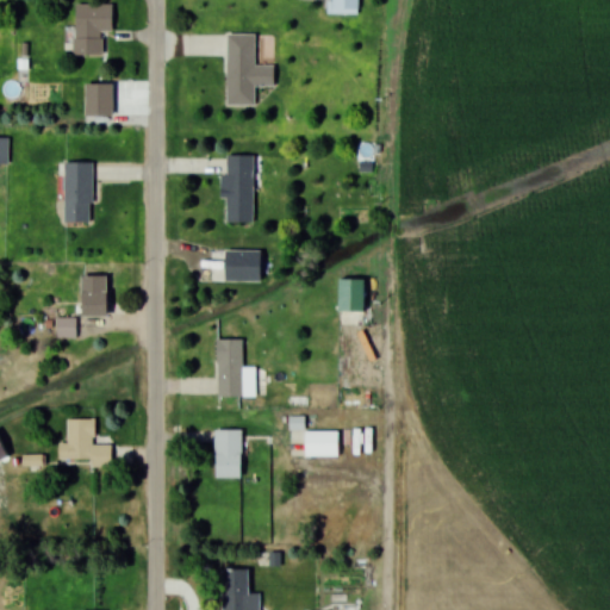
[(358,0),(329,0),(329,14),(358,14),(358,0)]
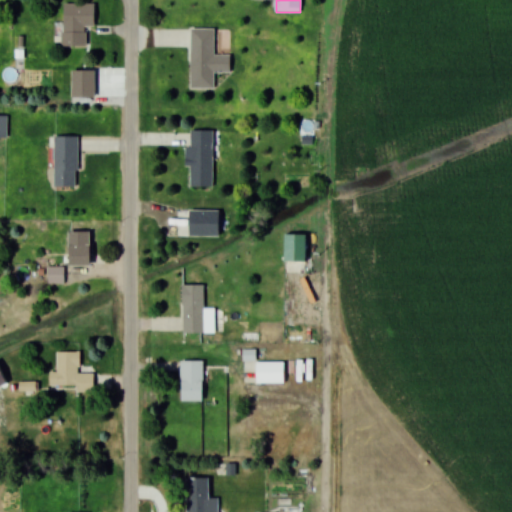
[(94,26),(94,3),(62,3),(62,46),(86,46),(86,26),(94,26)]
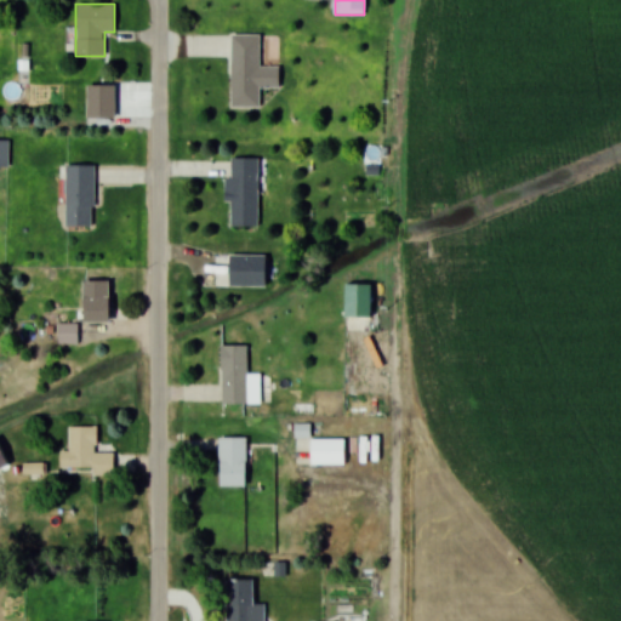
[(231,106),(258,106),(258,86),(278,86),(278,67),(258,67),(258,34),(231,34),(231,106)]
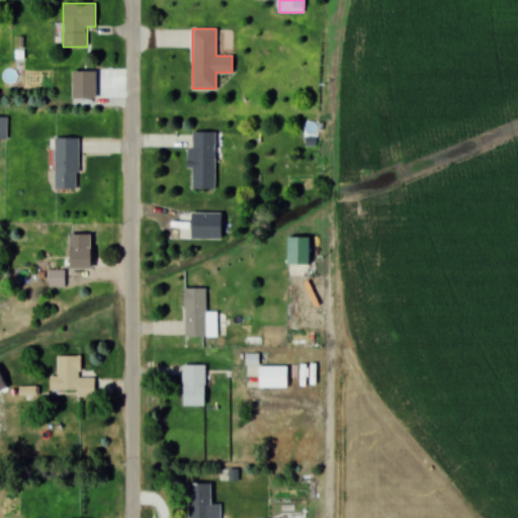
[(95,71),(71,71),(71,98),(95,98),(95,71)]
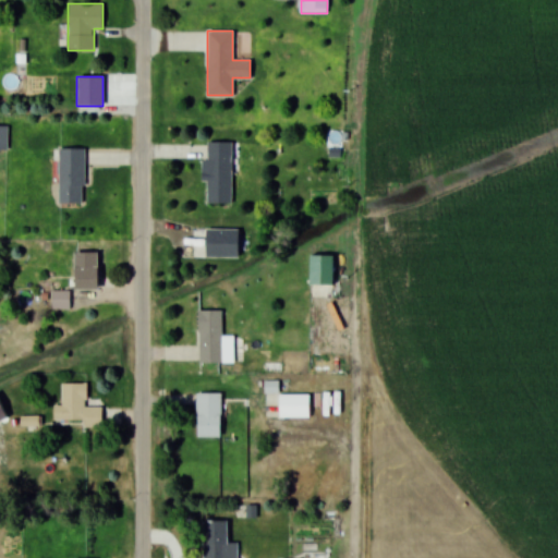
[(231,204),(231,142),(207,142),(207,204),(231,204)]
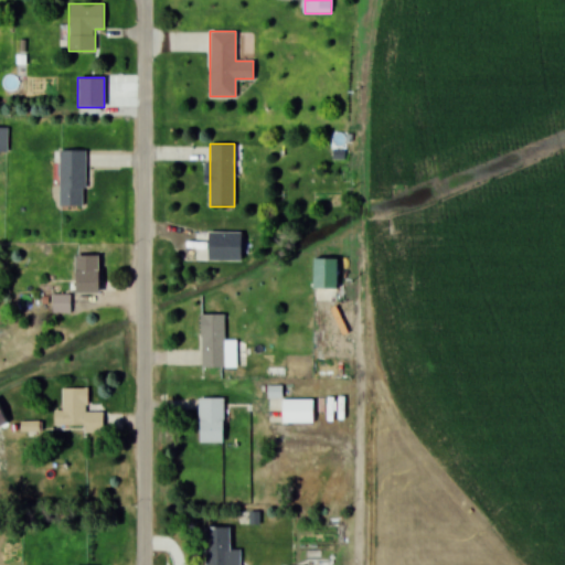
[(85,206),(85,151),(59,151),(59,206),(85,206)]
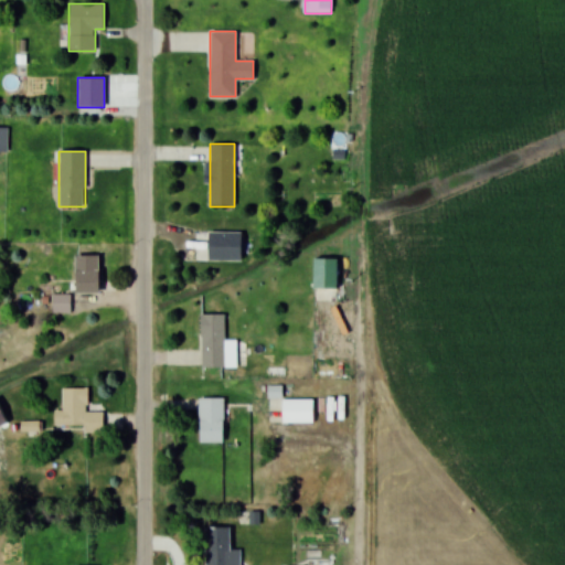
[(241,232),(208,232),(208,260),(241,260),(241,232)]
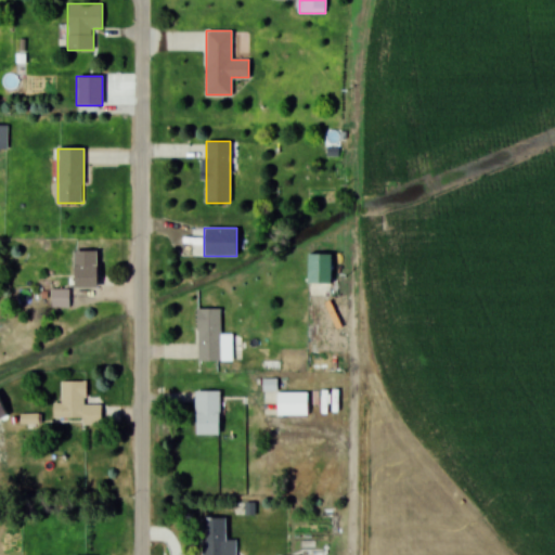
[(97,252),(74,252),(74,289),(97,289),(97,252)]
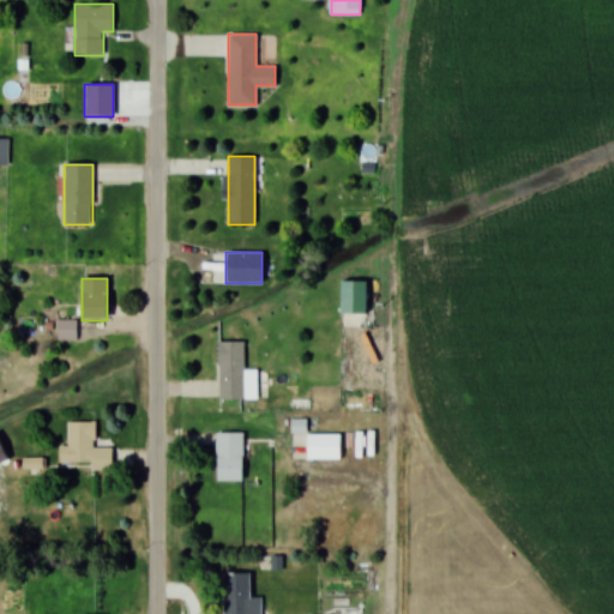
[(341,313),(366,313),(366,281),(341,281),(341,313)]
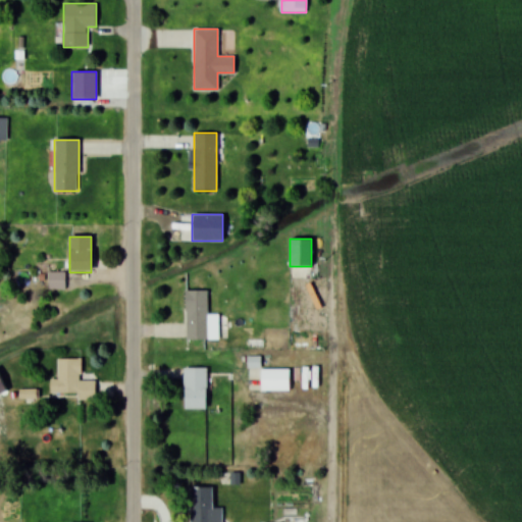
[(49,289),(63,289),(63,273),(49,273),(49,289)]
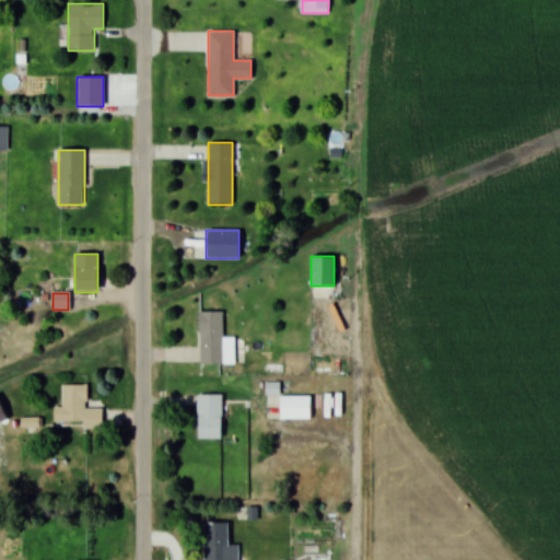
[(199,365),(234,365),(233,338),(222,338),(222,312),(199,312),(199,365)]
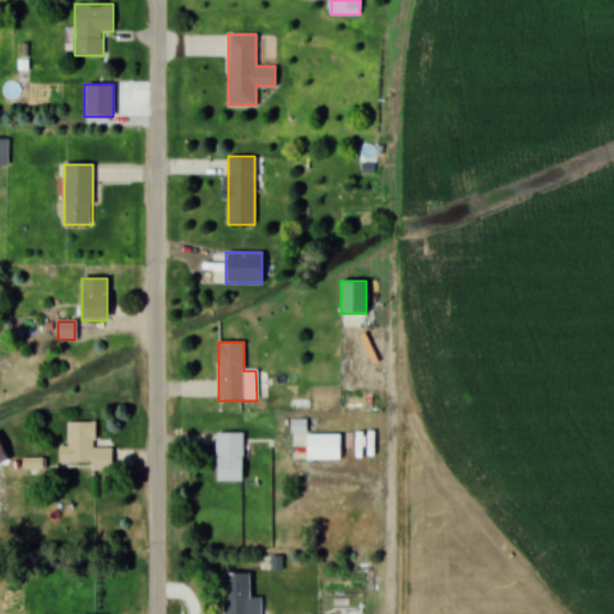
[(112,449),(94,449),(94,422),(68,422),(68,447),(59,447),(59,464),(91,463),(91,470),(112,470),(112,449)]
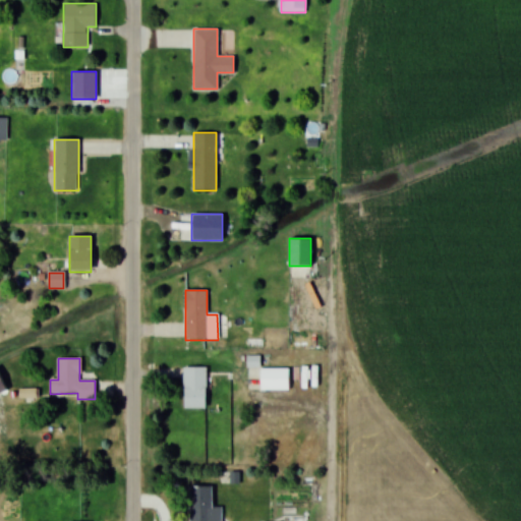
[(207,409),(207,367),(183,367),(183,409),(207,409)]
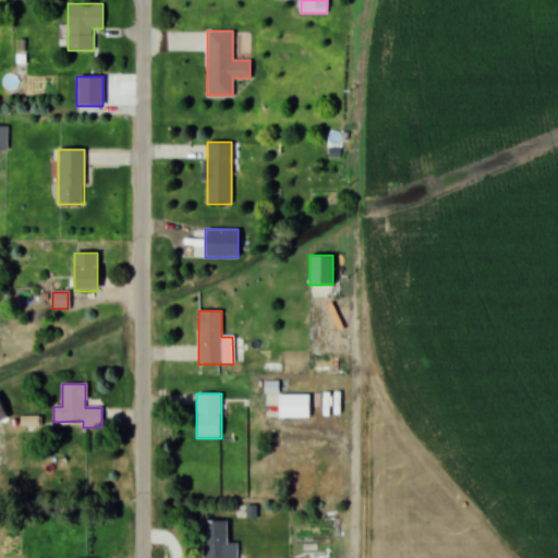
[(279,419),(310,419),(310,395),(279,395),(279,419)]
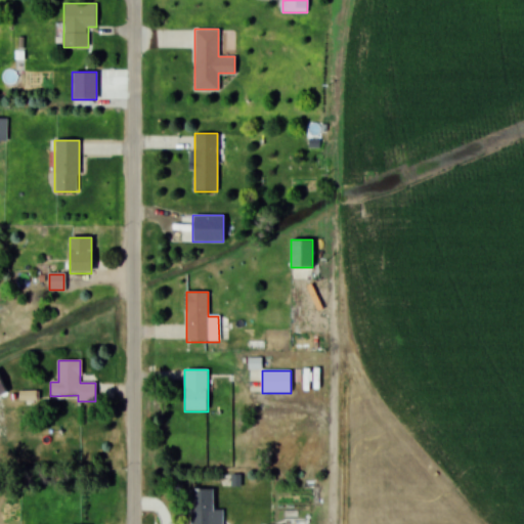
[(189,523),(221,523),(222,511),(212,511),(212,489),(190,489),(189,523)]
